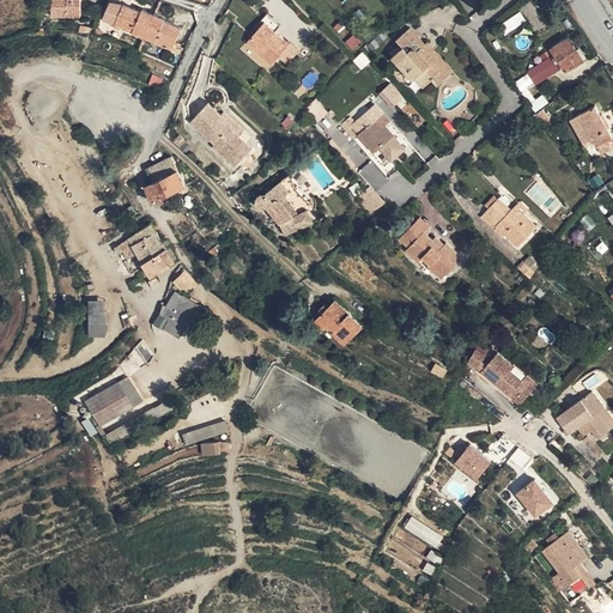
[(82,18),(80,0),(50,0),(52,19),(82,18)]
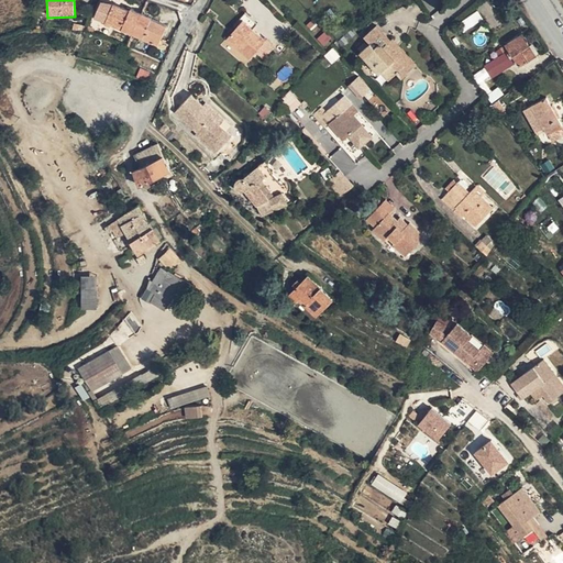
[(96,21),(155,47),(158,41),(164,28),(148,21),(150,18),(131,9),(128,12),(116,7),(102,6),(96,21)]
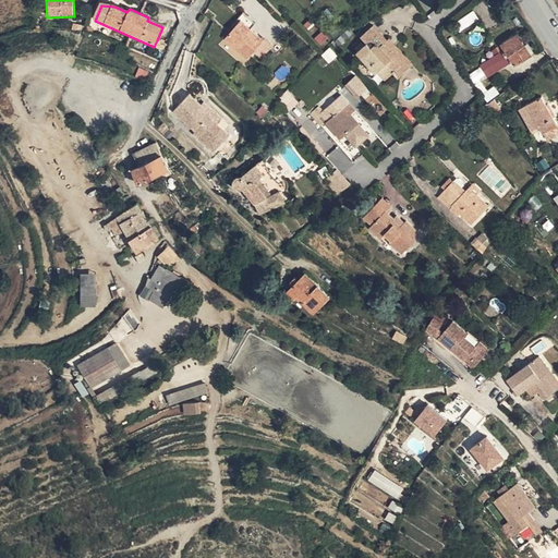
[(474,12),(458,21),(462,28),(477,20),(474,12)]
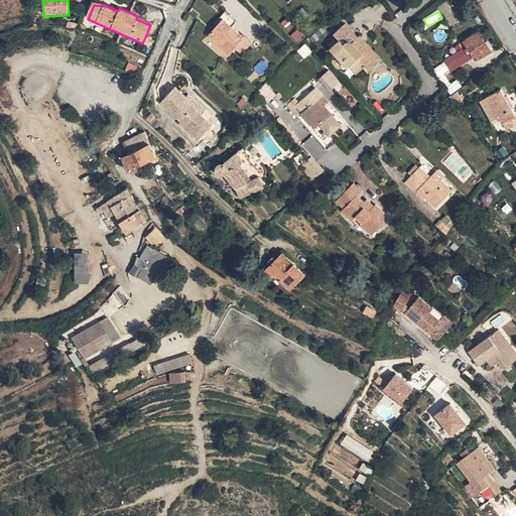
[(242,40),(221,21),(207,37),(227,55),(242,40)]
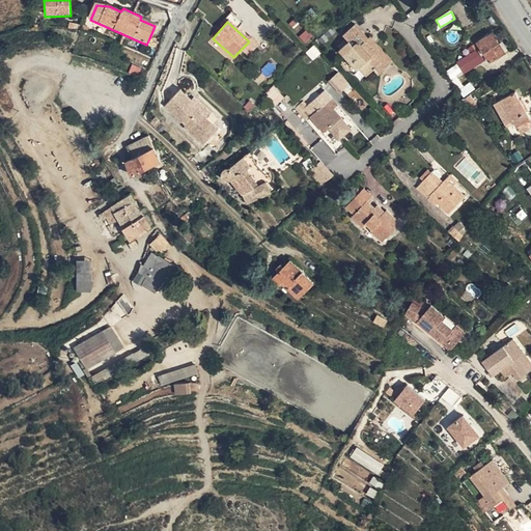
[(161,28),(155,26),(149,38),(156,40),(161,28)]
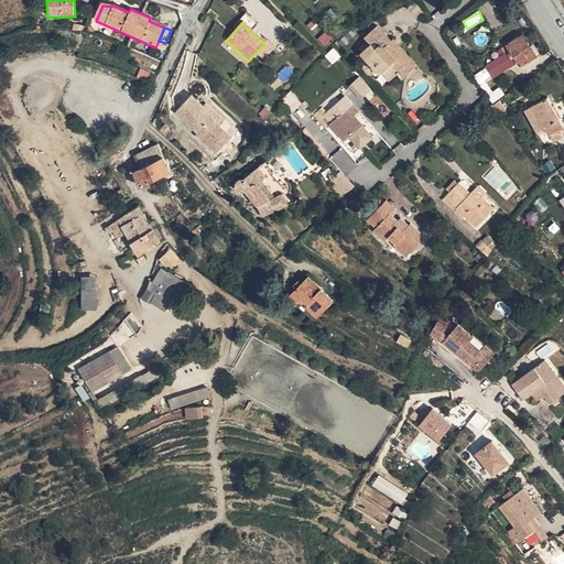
[(387,44),(390,42),(377,28),(364,39),(369,45),(359,54),(380,75),(382,73),(389,82),(397,74),(407,65),(387,44)]
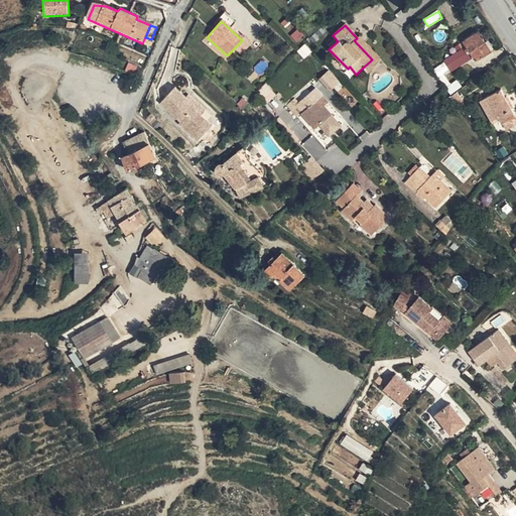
[(490,50),(477,32),(462,41),(475,60),(490,50)]
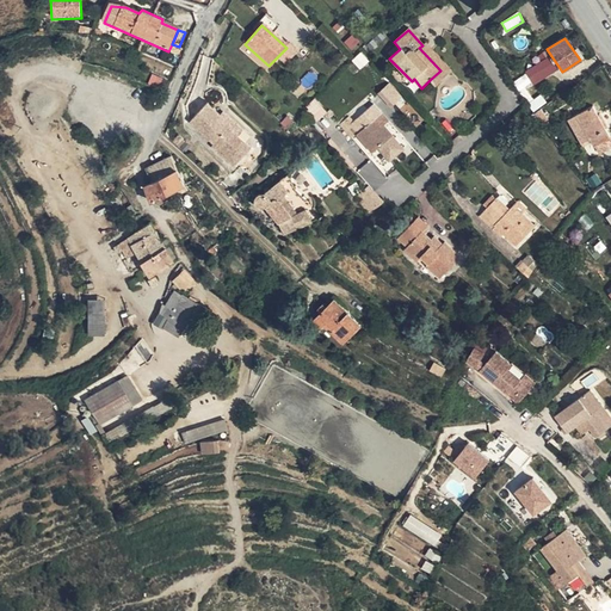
[(425,43),(423,45),(419,48),(440,71),(430,80),(434,86),(451,72),(425,43)]
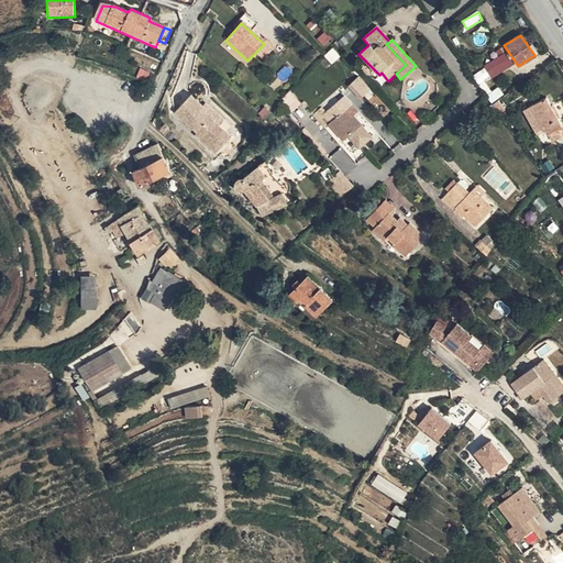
[(506,52),(484,66),(493,79),(514,64),(506,52)]
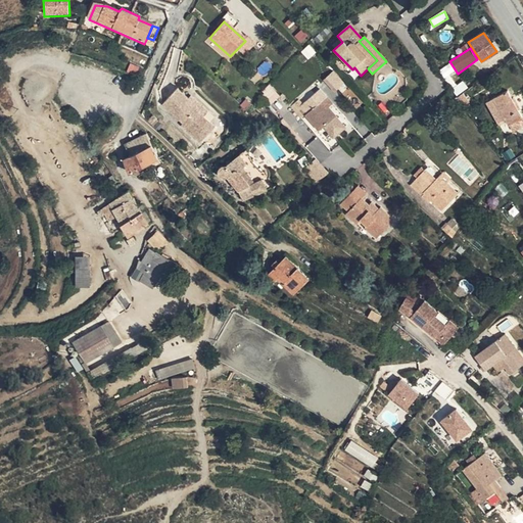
[(511,94),(500,76),(485,84),(504,117),(517,110),(509,95),(511,94)]
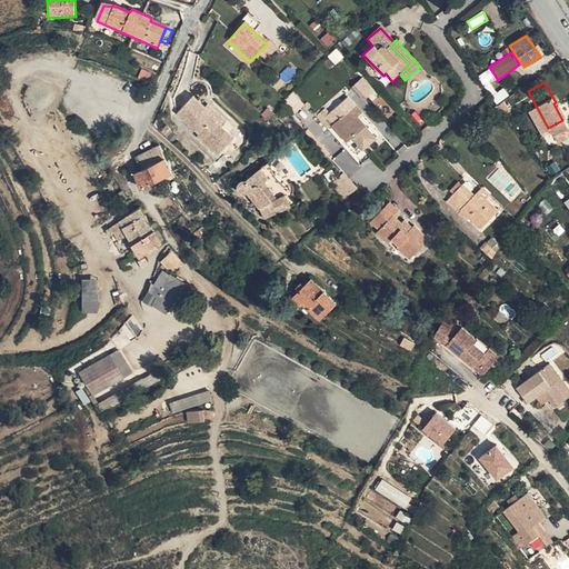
[(216,119),(205,109),(193,97),(177,115),(198,135),(197,137),(217,156),(233,140),(220,128),(213,121),(216,119)]
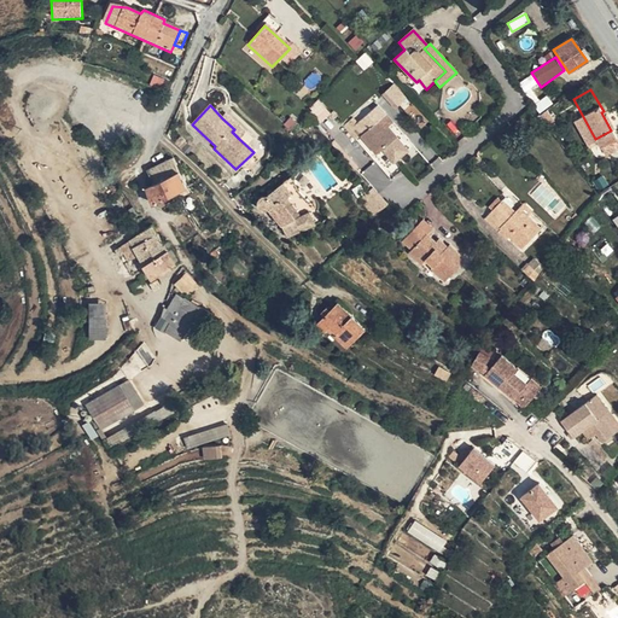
[(388,127),(382,118),(378,121),(369,111),(355,124),(362,134),(360,136),(375,155),(396,138),(388,127)]
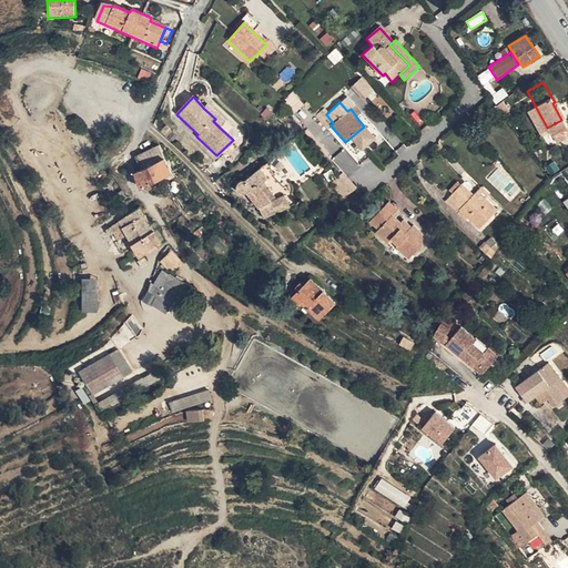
[(208,105),(204,109),(215,119),(213,121),(220,128),(225,123),(208,105)]
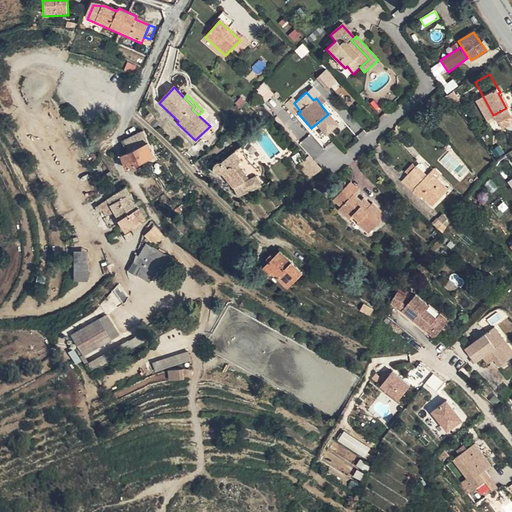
[(319,95),(316,98),(321,105),(325,102),(319,95)]
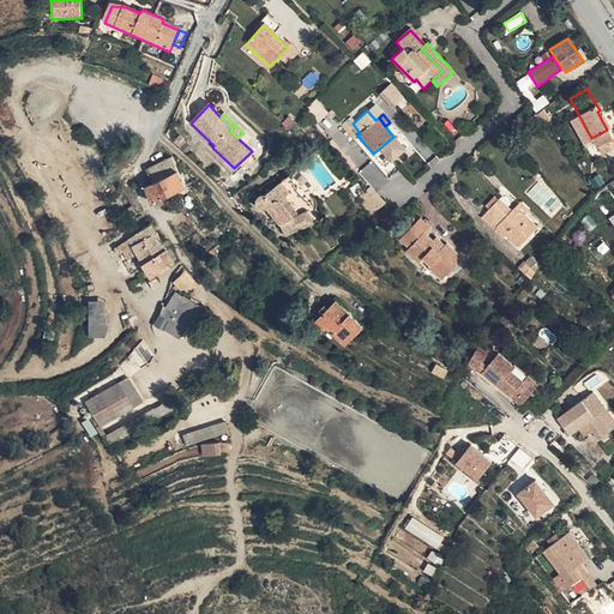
[(594,157),(600,152),(591,143),(585,148),(594,157)]
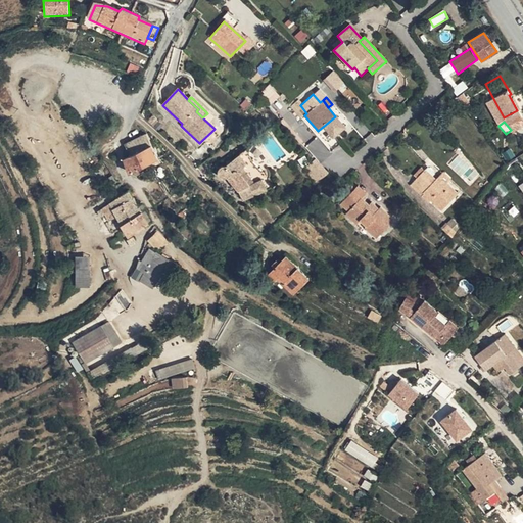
[(145,136),(125,146),(131,157),(151,146),(145,136)]
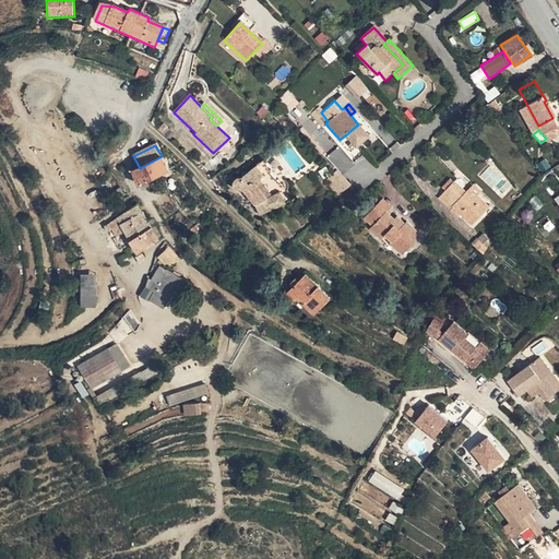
[(162,156),(140,168),(133,171),(140,186),(168,170),(162,156)]
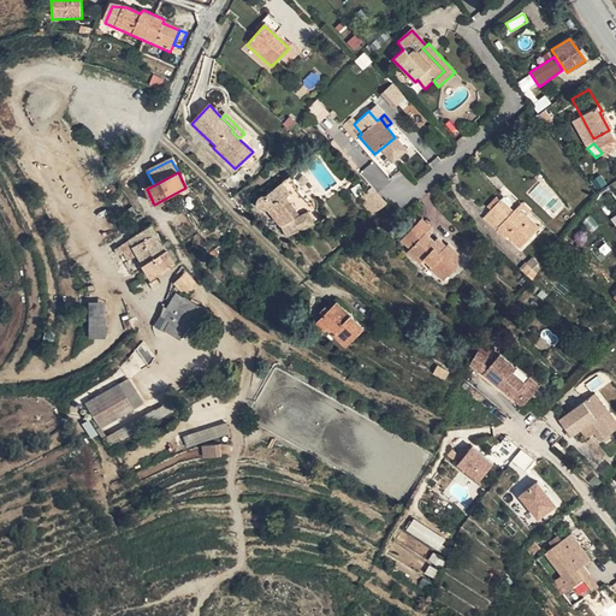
[(362,200),(374,188),(362,176),(350,188),(362,200)]
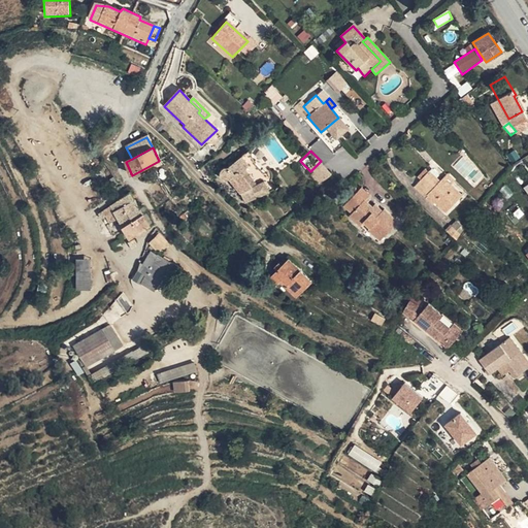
[(250,153),(243,158),(251,165),(249,169),(262,184),(272,178),(264,172),(250,153)]
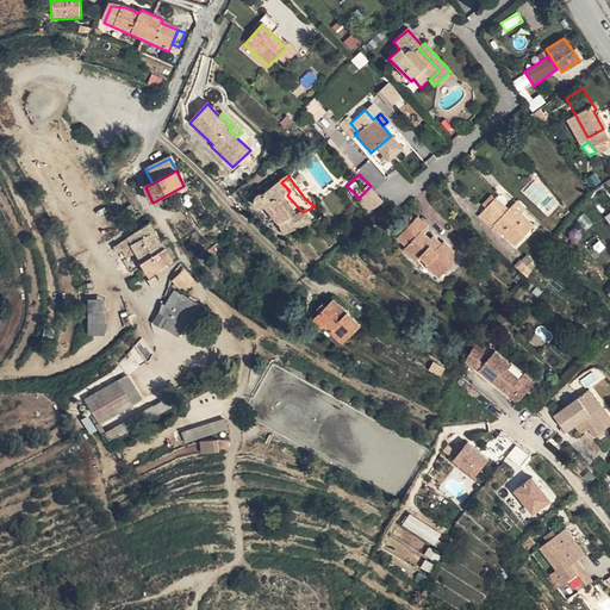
[(290,191),(281,182),(266,195),(260,199),(259,207),(269,209),(288,236),(322,219),(315,206),(303,212),(296,216),(284,201),(287,195),(290,191)]
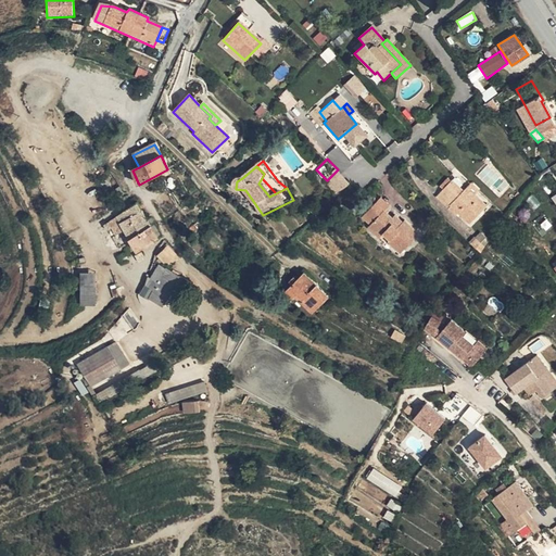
[(276,193),(262,178),(258,184),(269,197),(276,193)]
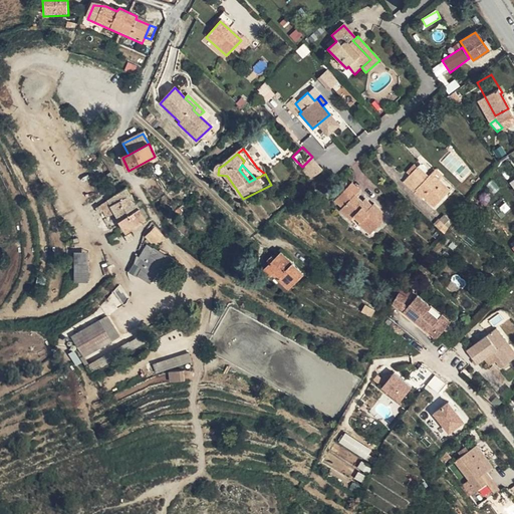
[(407,173),(410,176),(417,169),(414,166),(407,173)]
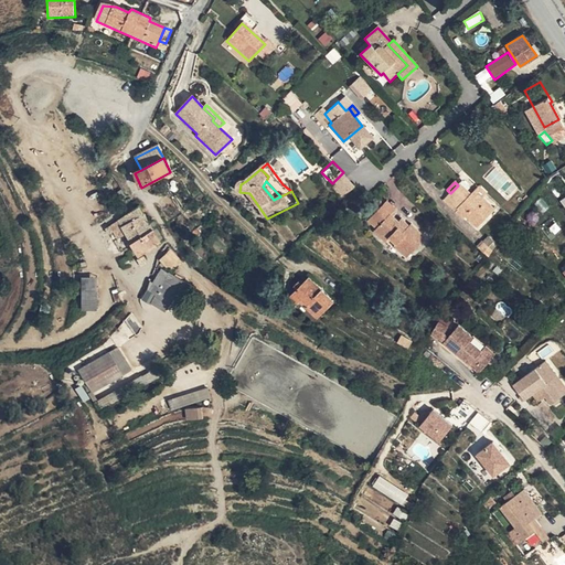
[(452,204),(467,217),(479,228),(496,210),(483,199),(475,191),(471,195),(458,185),(450,193),(449,194),(456,201),(452,204)]
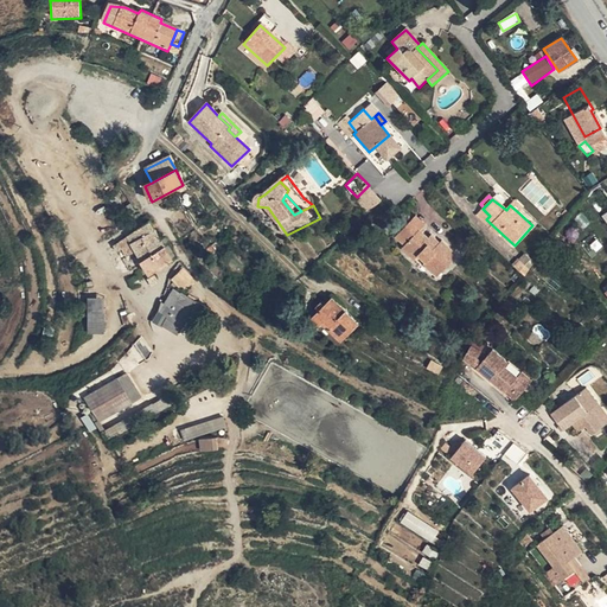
[(510,205),(519,213),(524,209),(516,200),(510,205)]
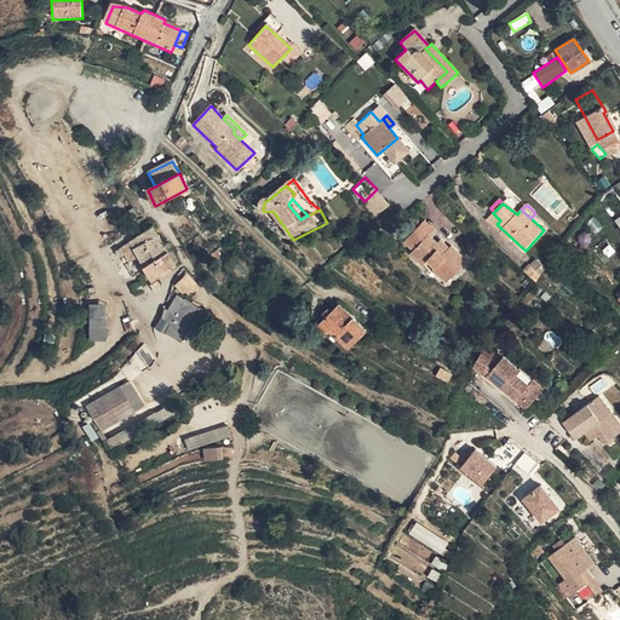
[(509,241),(512,239),(497,224),(500,220),(493,213),(487,220),(509,241)]
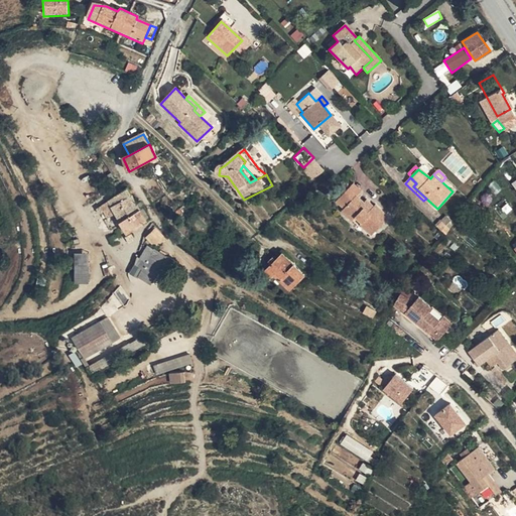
[(354,183),(346,191),(354,200),(357,196),(362,190),(354,183)]
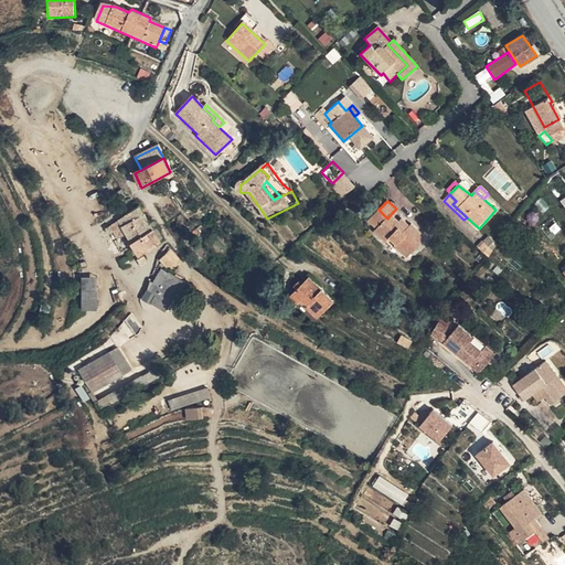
[(138,212),(134,203),(106,220),(97,226),(102,234),(106,232),(109,238),(119,233),(131,254),(142,247),(135,234),(147,227),(142,220),(135,224),(130,217),(138,212)]
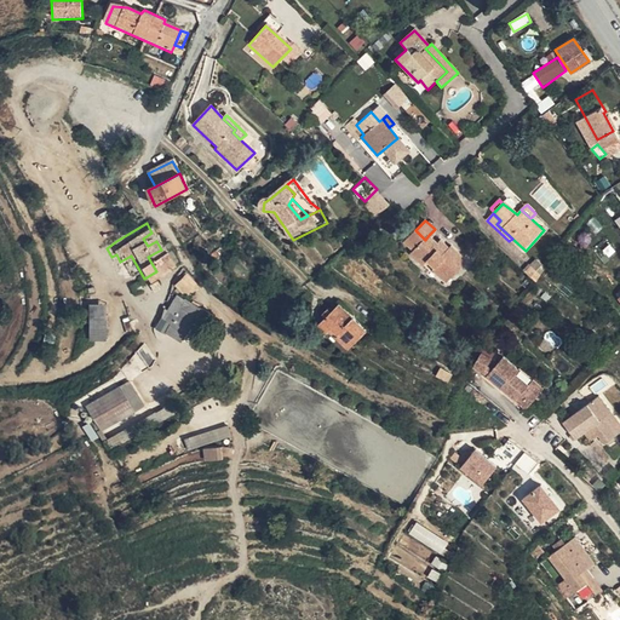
[(425,240),(415,230),(403,242),(413,252),(411,254),(422,267),(428,260),(435,268),(432,271),(447,283),(468,262),(451,245),(448,247),(445,251),(442,248),(445,245),(440,240),(436,242),(429,235),(425,240)]
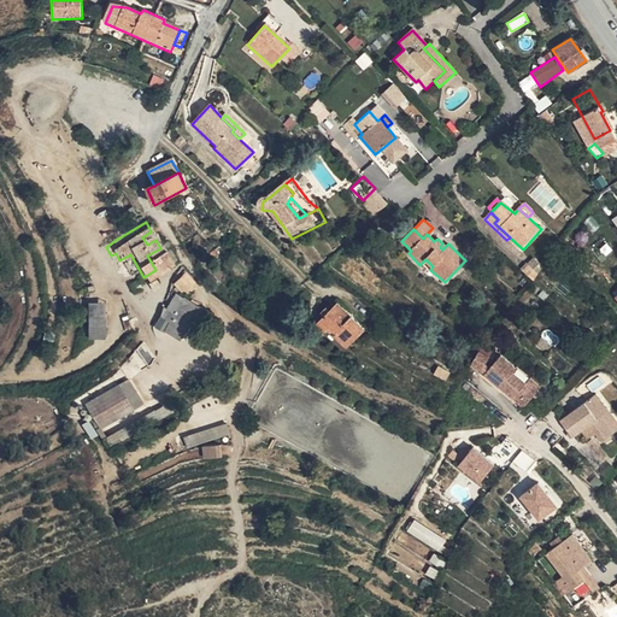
[(156,240),(151,231),(142,238),(147,245),(156,240)]
